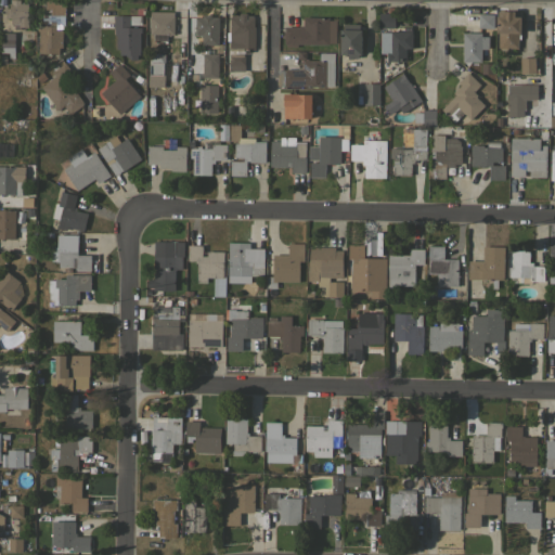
[(28,27),(20,27),(20,28),(14,28),(14,24),(11,24),(11,18),(5,18),(5,8),(10,8),(10,3),(11,3),(11,0),(20,0),(20,3),(28,3),(28,27)]
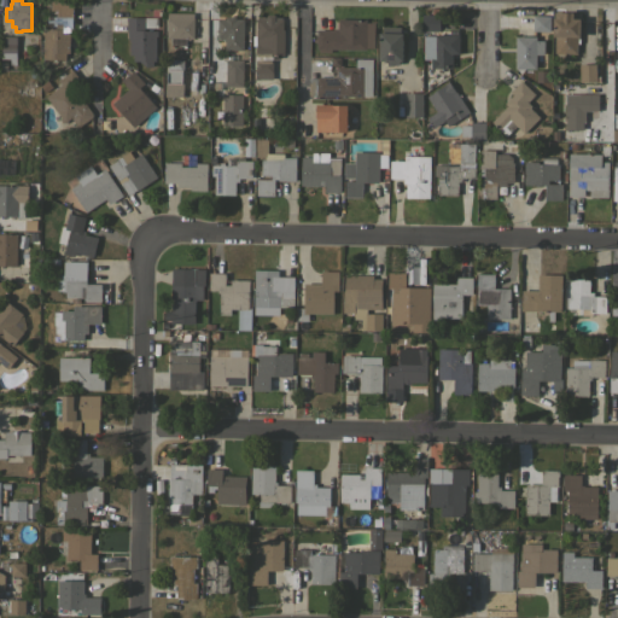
[(439,34),(459,34),(459,53),(452,53),(452,68),(431,68),(431,59),(427,59),(427,38),(423,38),(423,15),(432,15),(432,9),(439,9),(439,34)]
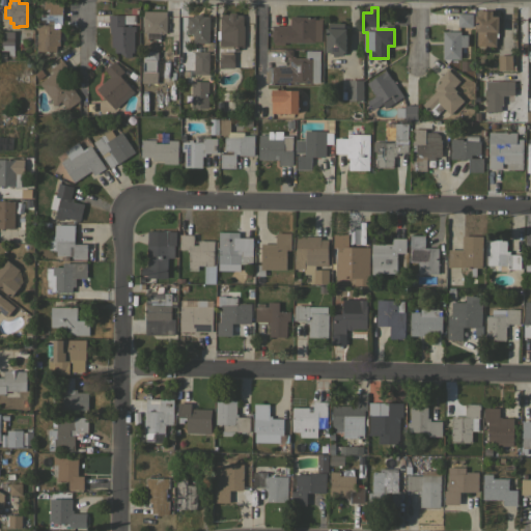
[(481,10),(481,9),(493,10),(493,11),(498,11),(498,20),(499,20),(499,28),(498,28),(498,37),(496,37),(496,47),(476,46),(477,30),(475,30),(475,10),(481,10)]
